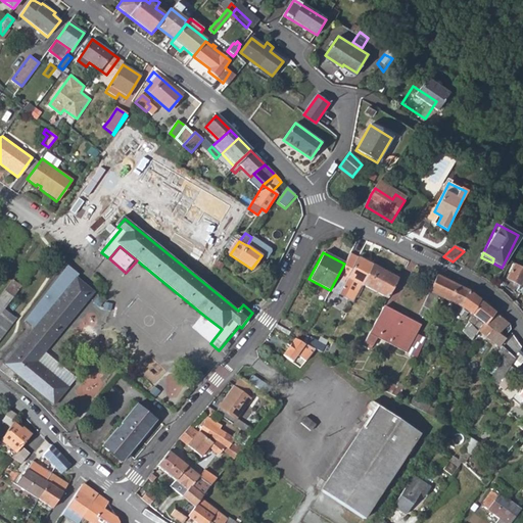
[(372,266),(349,253),(344,264),(330,290),(352,301),(362,285),(372,266)]
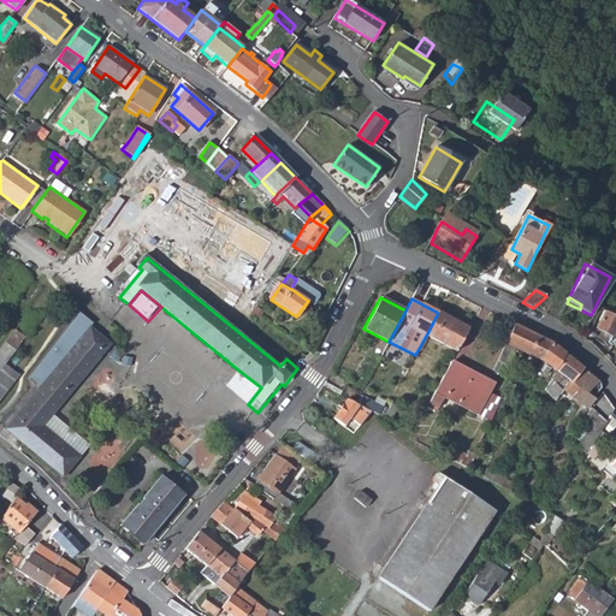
[(596,329),(610,337),(615,326),(615,317),(605,312),(596,329)]
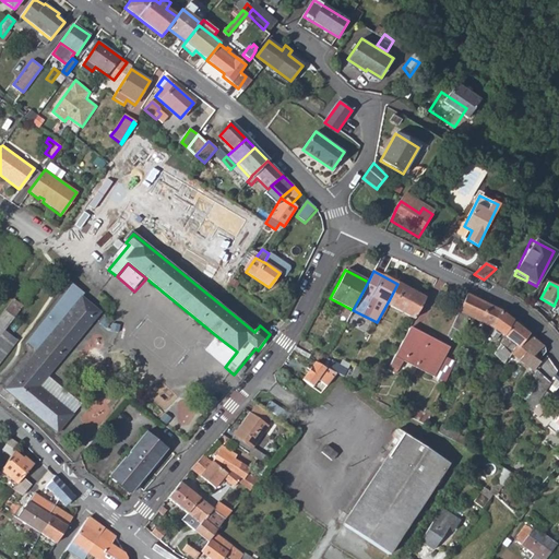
[(393,308),(414,319),(425,298),(397,284),(387,305),(393,308)]
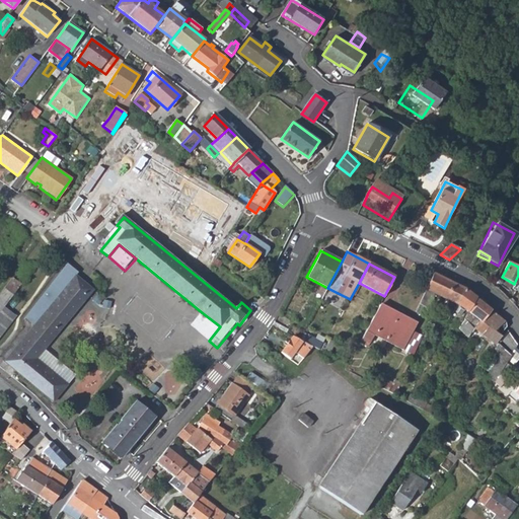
[(415,311),(423,315),(434,294),(442,278),(434,274),(415,311)]
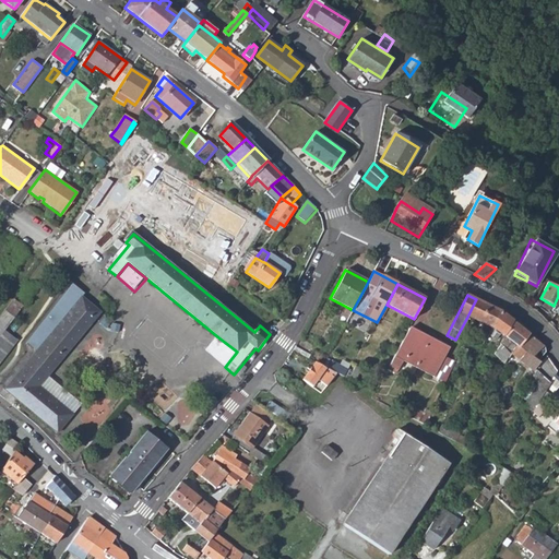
[(100,313),(81,296),(4,389),(57,432),(72,415),(39,388),(100,313)]
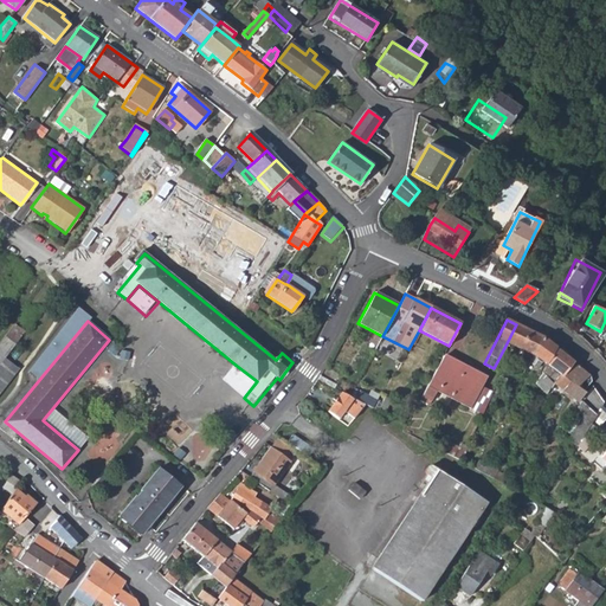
[(530,354),(533,355),(542,337),(516,324),(507,343),(520,348),(530,354)]
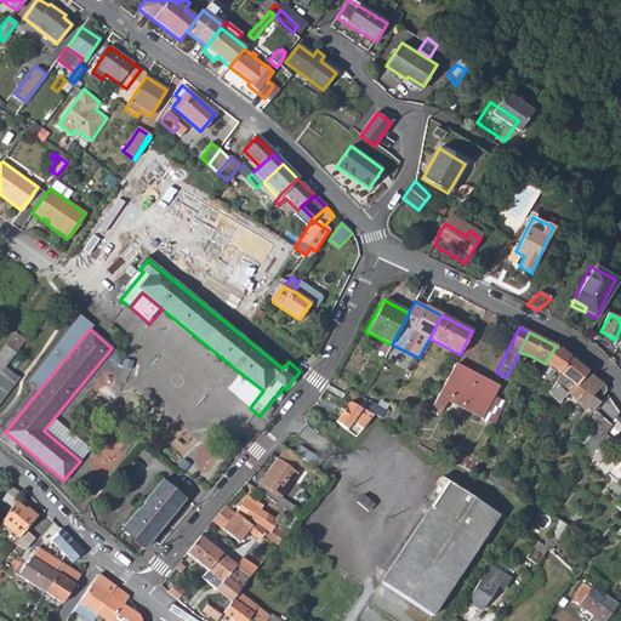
[(24,342),(13,334),(0,351),(0,374),(4,369),(21,347),(24,342)]
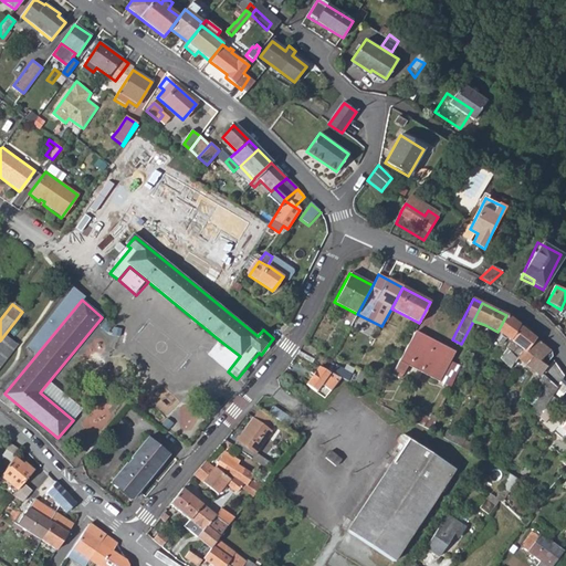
[(498,332),(511,342),(520,326),(506,315),(498,332)]
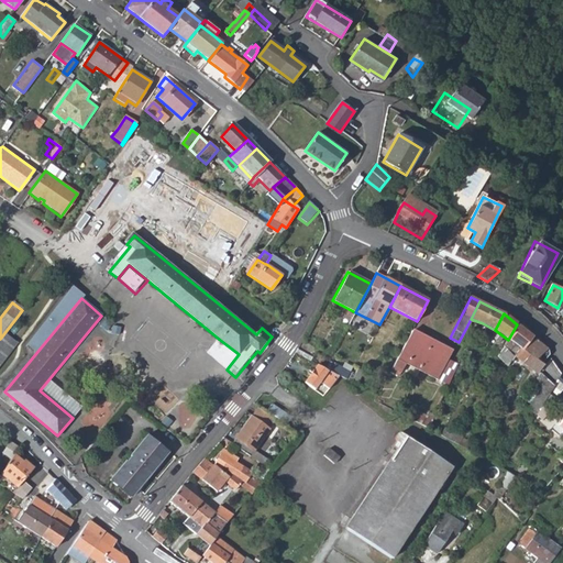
[(537,341),(517,324),(508,340),(505,344),(516,353),(516,359),(522,363),(528,355),(528,354),(537,341)]
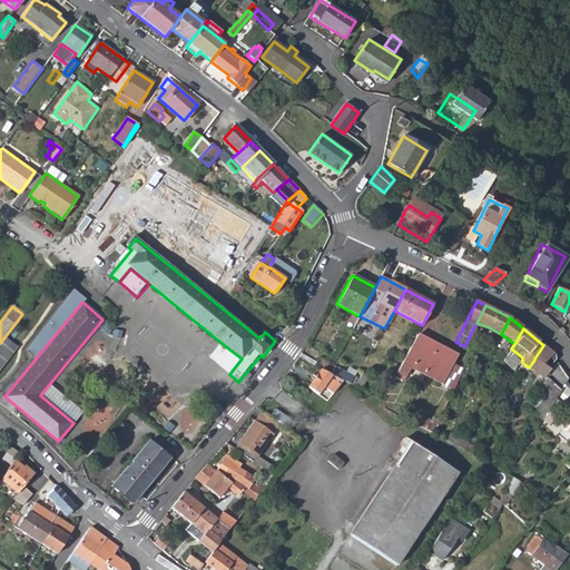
[(410,367),(453,390),(462,370),(452,364),(457,356),(416,335),(396,374),(404,377),(410,367)]
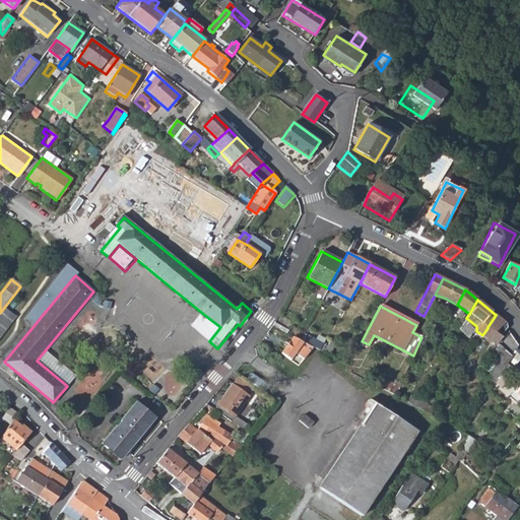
[(3,309),(0,313),(0,338),(16,318),(3,309)]
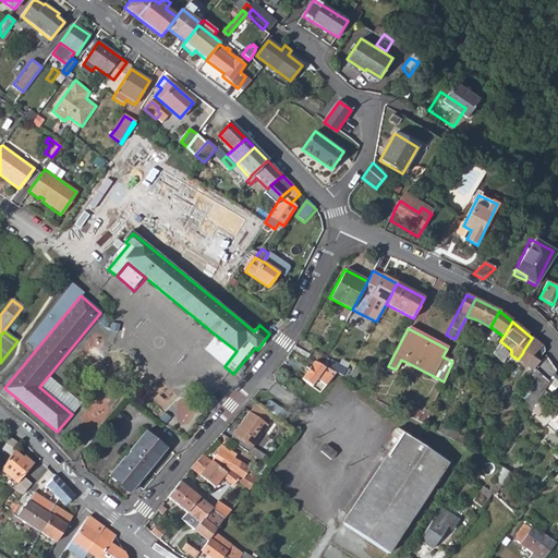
[(206,351),(225,366),(237,351),(218,337),(206,351)]
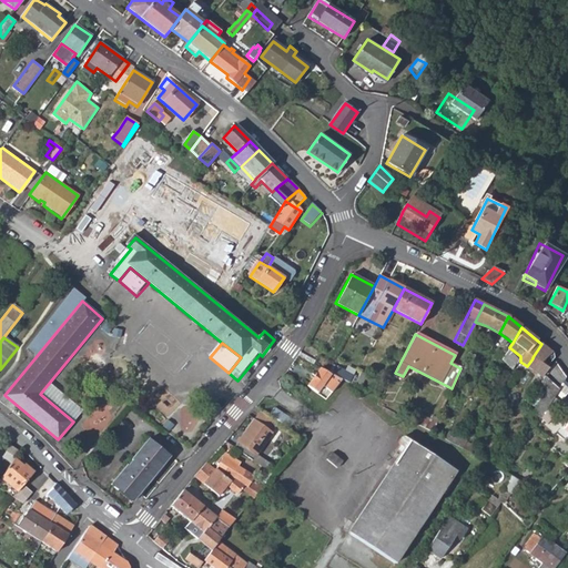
[(546,366),(551,358),(550,354),(553,352),(541,344),(533,357),(533,358),(527,366),(540,377),(543,375),(547,368),(546,366)]
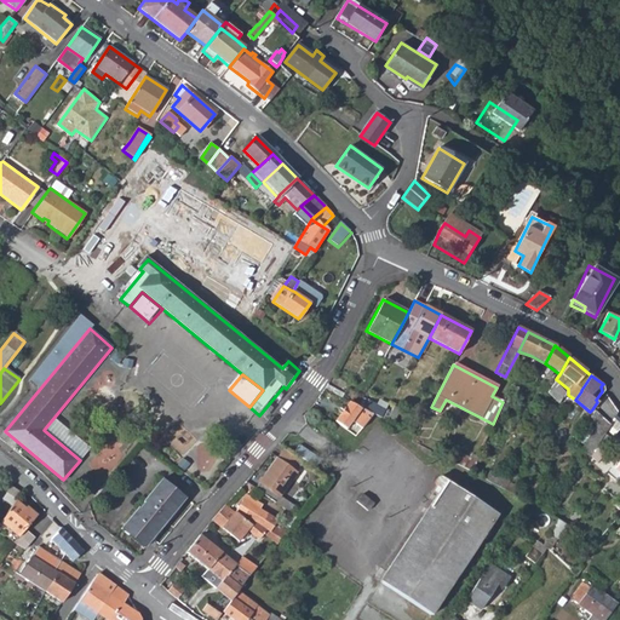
[(619,412),(607,396),(595,412),(604,422),(609,426),(619,412)]
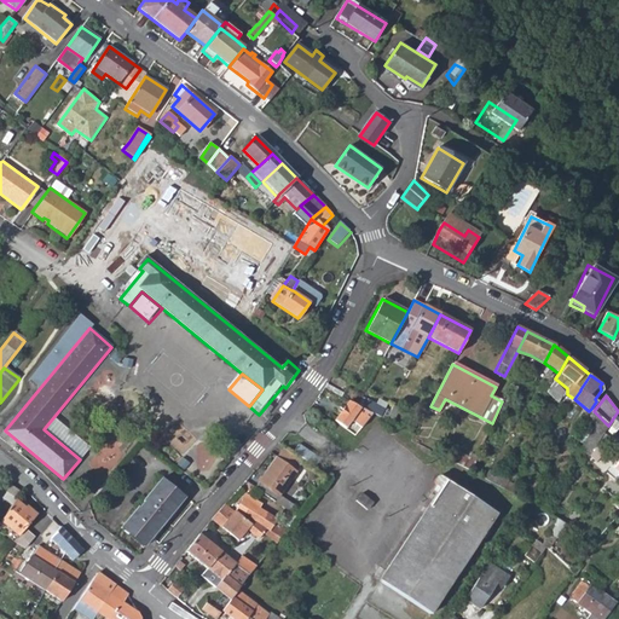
[(350,400),(335,421),(346,428),(351,422),(360,429),(371,414),(363,409),(350,400)]
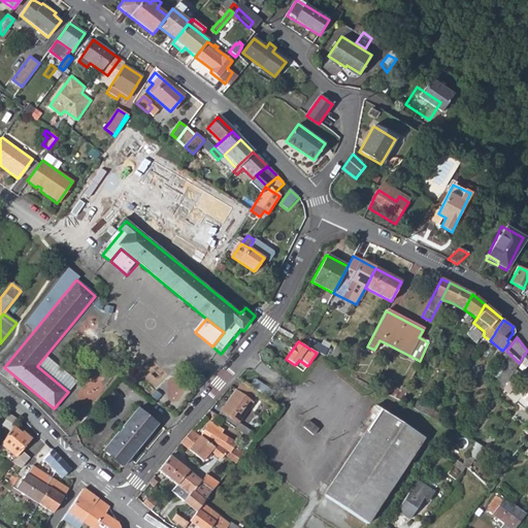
[(314,341),(309,349),(317,353),(324,356),(327,349),(321,345),(314,341)]
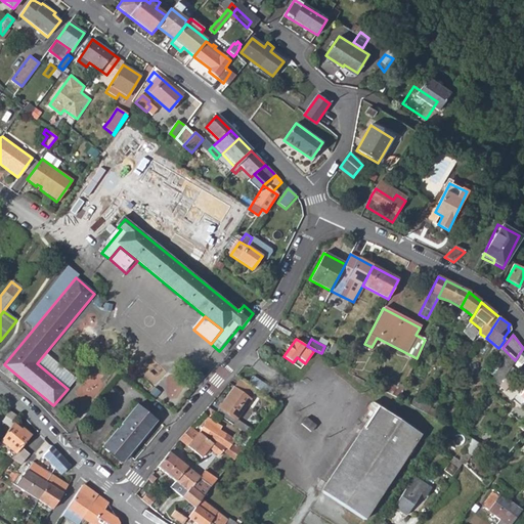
[(338,345),(333,343),(332,343),(325,355),(332,358),(338,345)]
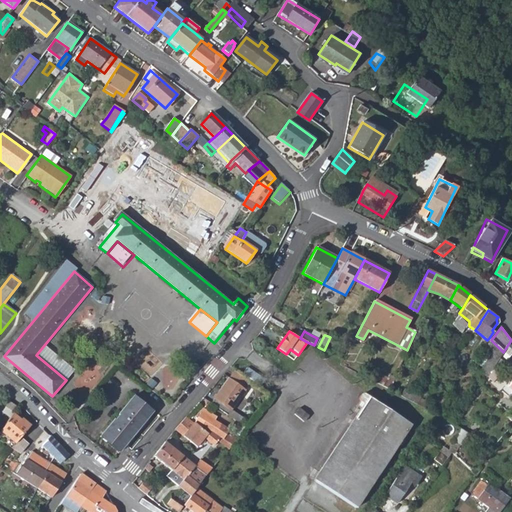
[(246,368),(242,374),(260,386),(264,380),(246,368)]
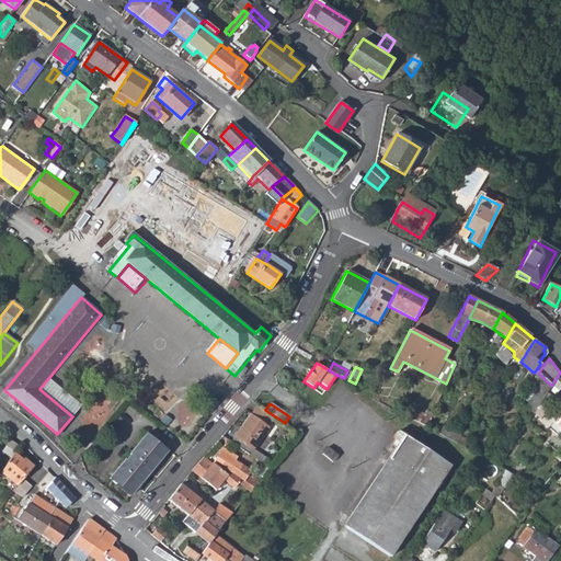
[(250,414),(231,443),(249,455),(268,426),(263,423),(268,415),(259,408),(253,415),(250,414)]
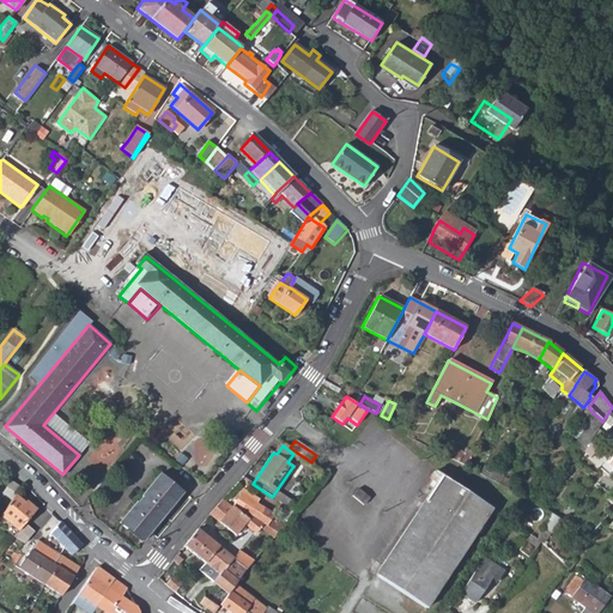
[(451,450),(447,457),(466,467),(469,459),(451,450)]
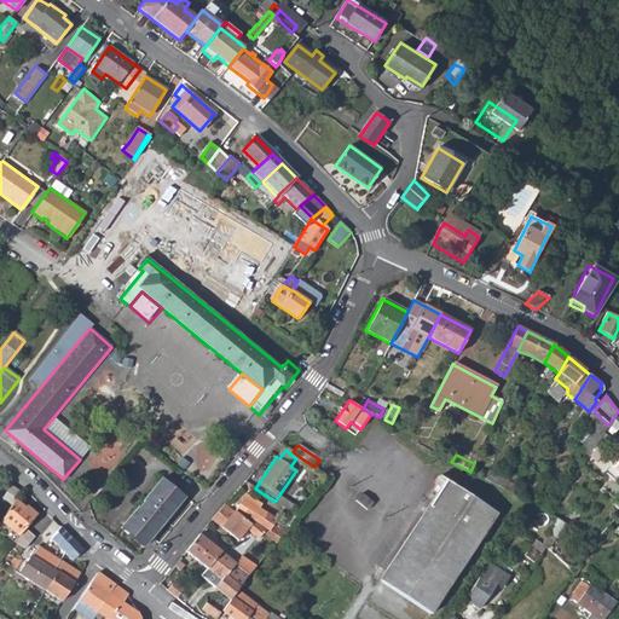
[(432,485),(438,489),(443,480),(437,476),(435,476),(433,476),(432,478),(431,480),(431,481),(431,484),(432,485)]
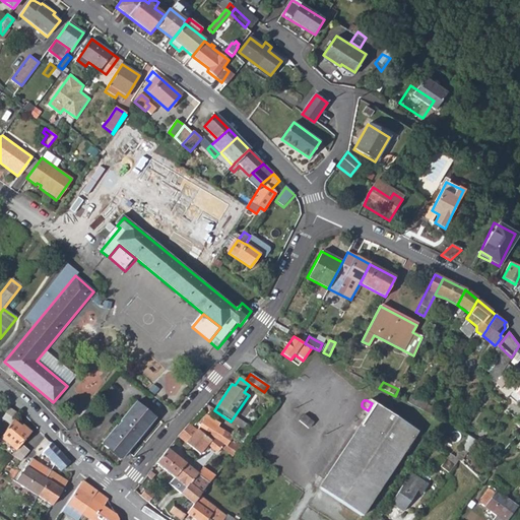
[(101,444),(120,458),(126,450),(153,416),(134,401),(121,418),(122,419),(116,427),(115,426),(107,436),(101,444)]
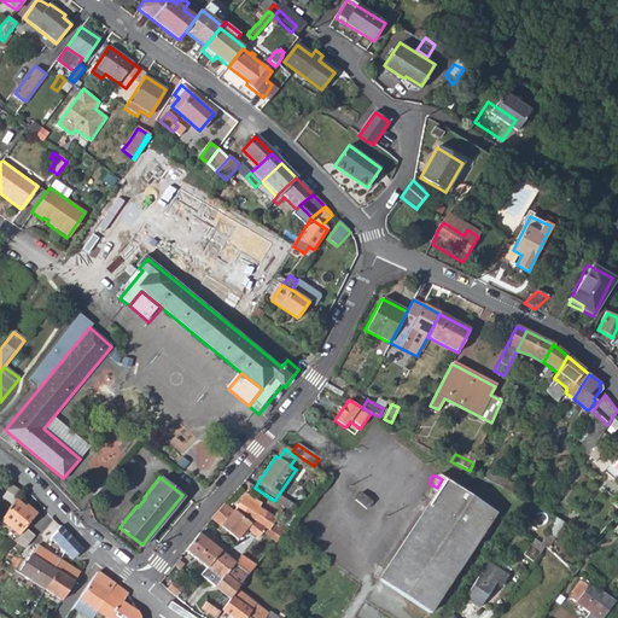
[(494,513),(442,479),(437,488),(377,581),(426,613),(494,513)]
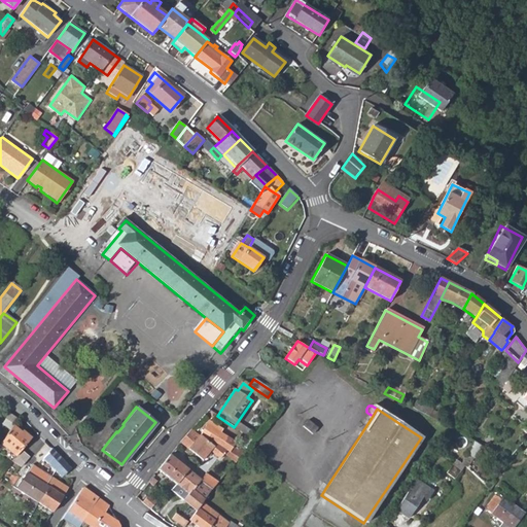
[(99,416),(91,410),(79,423),(88,429),(99,416)]
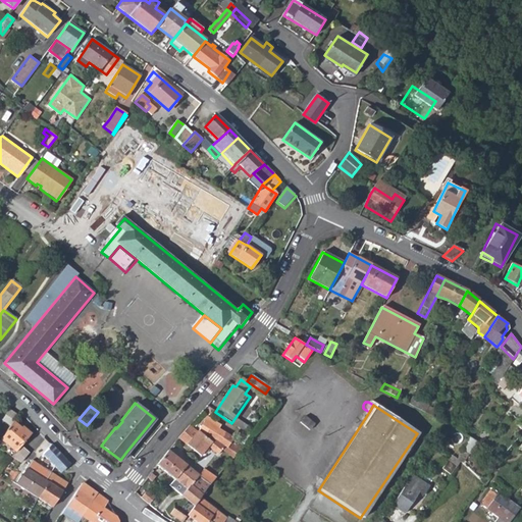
[(17,416),(9,410),(1,421),(9,426),(13,422),(17,416)]
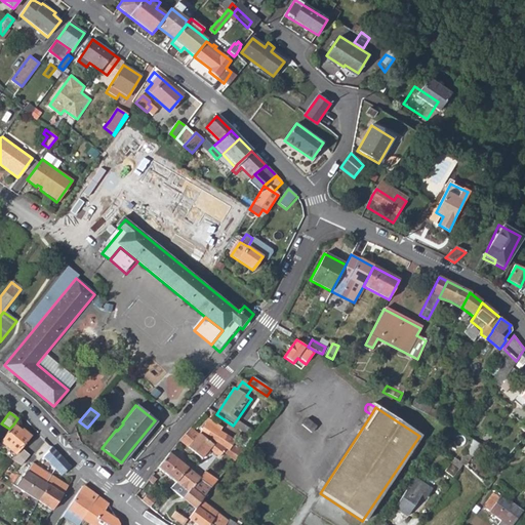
[(310,433),(315,427),(306,418),(299,425),(310,433)]
